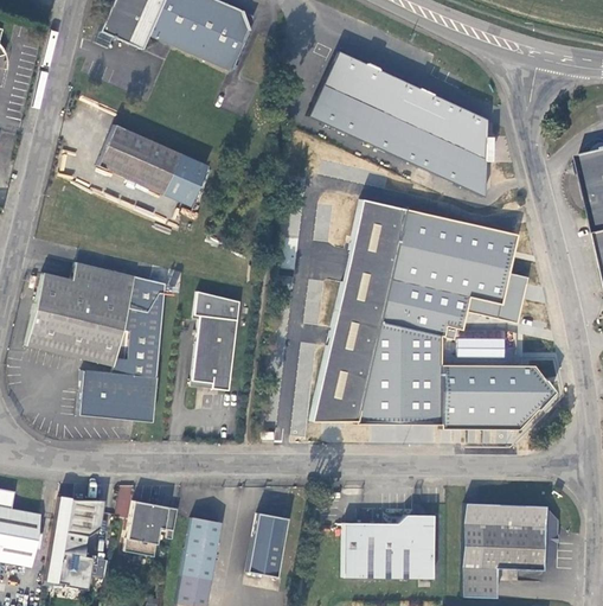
[(149,34),(165,0),(115,0),(101,31),(115,37),(143,50),(149,34)]
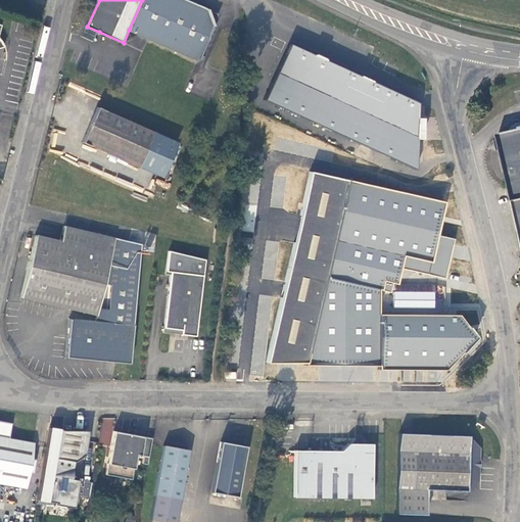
[(216,21),(214,21),(209,9),(189,0),(142,0),(129,30),(200,60),(201,58),(203,59),(218,26),(216,21)]
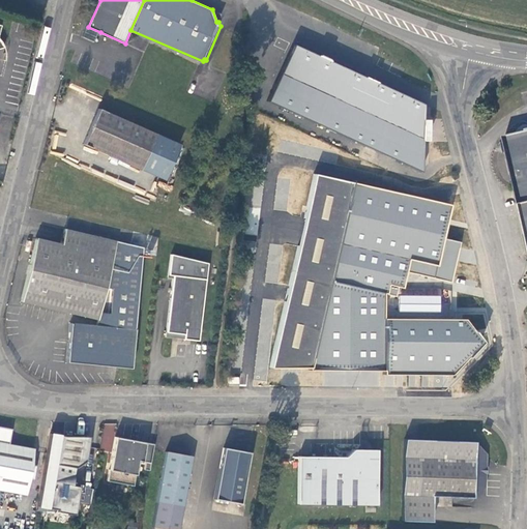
[(427,104),(297,43),(270,100),(423,171),(426,140),(427,119),(427,104)]
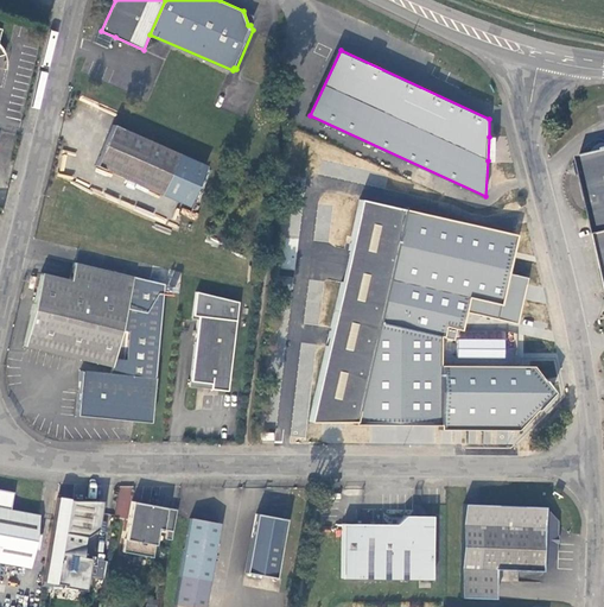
[(189,207),(207,165),(115,125),(96,165),(189,207)]
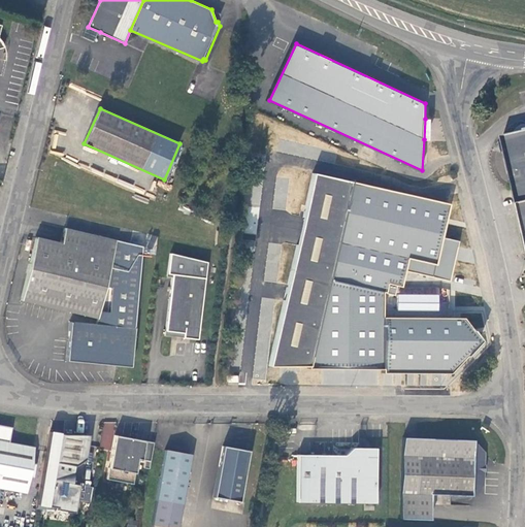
[(524,132),(506,136),(522,203),(524,202),(524,132)]
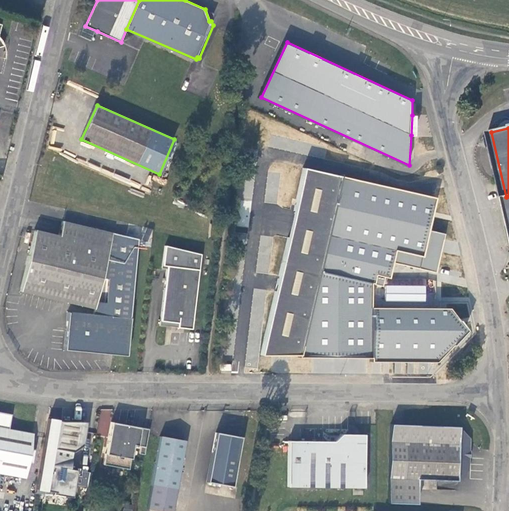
[(346,164),(343,176),(353,178),(356,166),(346,164)]
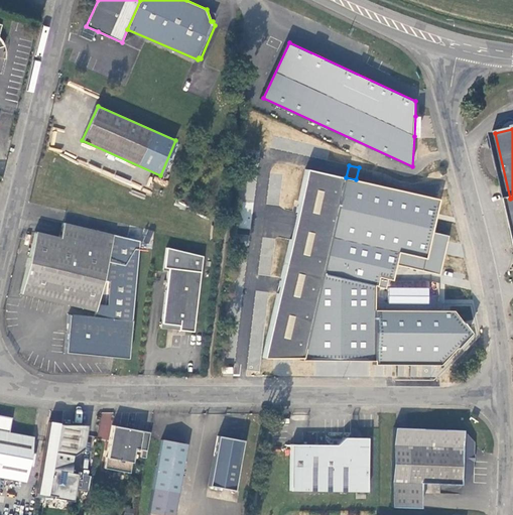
[(304,297),(333,174),(307,168),(298,212),(307,214),(301,242),(292,240),(265,357),(290,358),(304,297)]
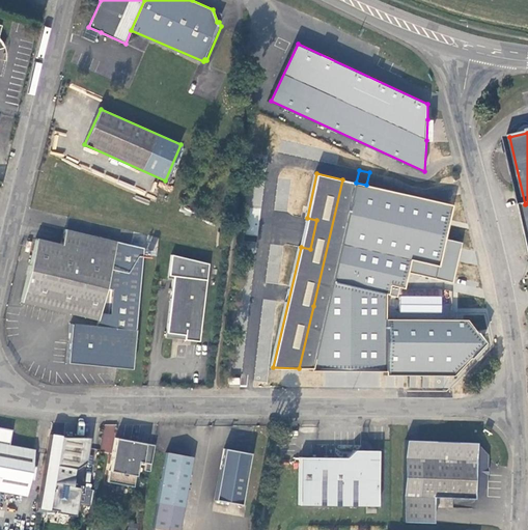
[(342,179),(313,306),(387,306),(387,293),(396,295),(398,286),(406,287),(409,271),(454,281),(463,242),(453,240),(446,238),(449,228),(454,204),(366,185),(356,183),(342,179)]
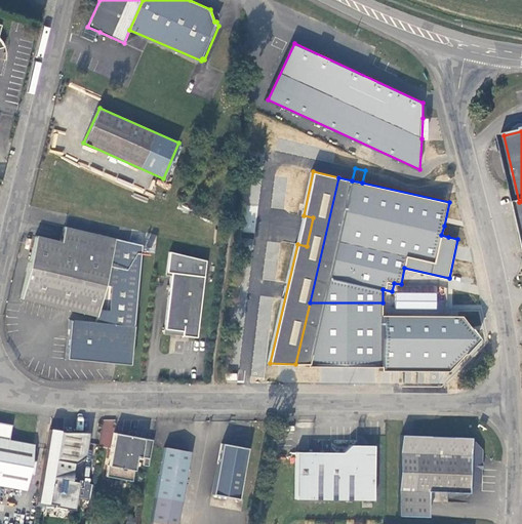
[(307,246),(313,217),(304,215),(297,244),(307,246)]
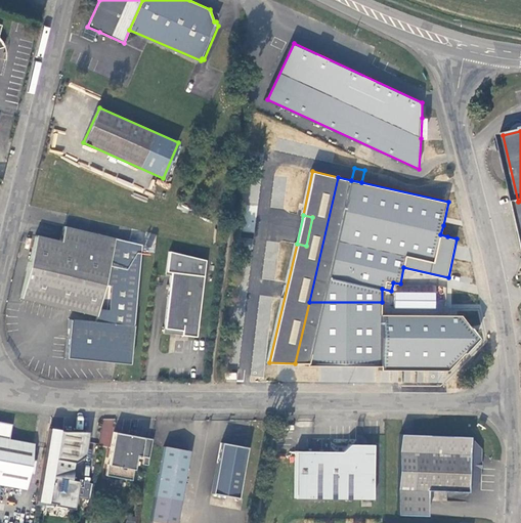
[(440,234),(447,236),(449,228),(443,225),(440,234)]
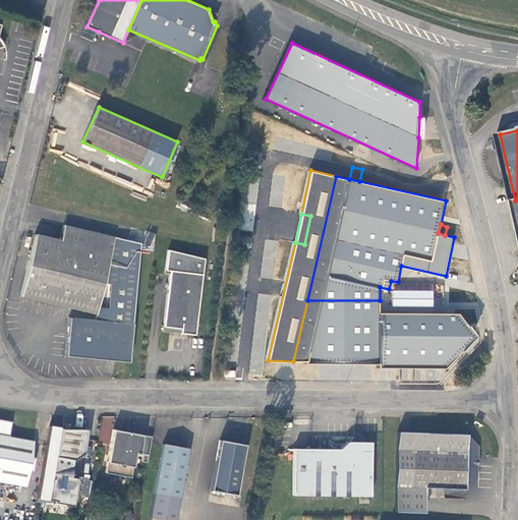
[(99,313),(116,236),(67,225),(63,239),(39,233),(23,295),(72,307),(99,313)]
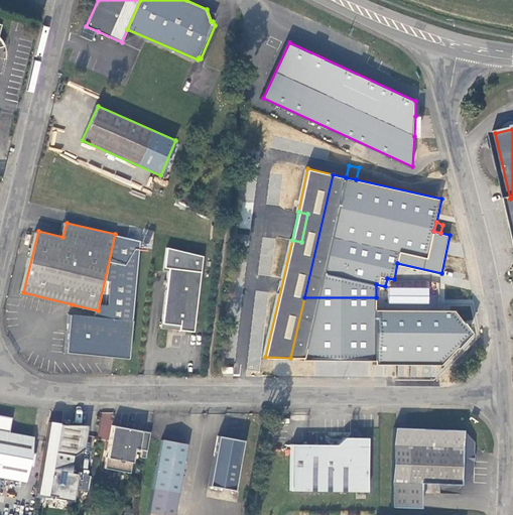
[(141,240),(115,234),(98,310),(96,316),(71,313),(67,352),(117,357),(129,358),(141,240)]
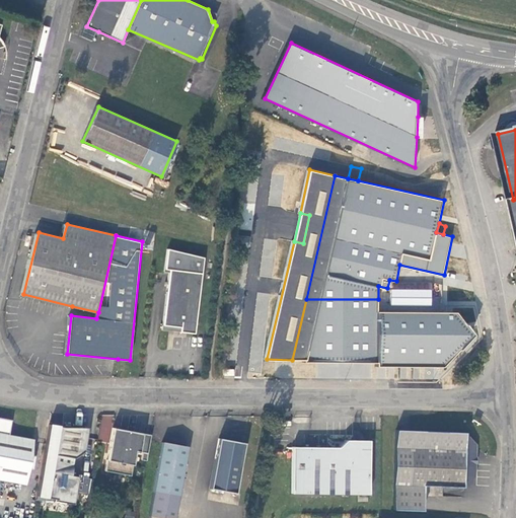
[(183,325),(182,330),(197,331),(206,255),(170,247),(167,267),(172,268),(165,323),(183,325)]
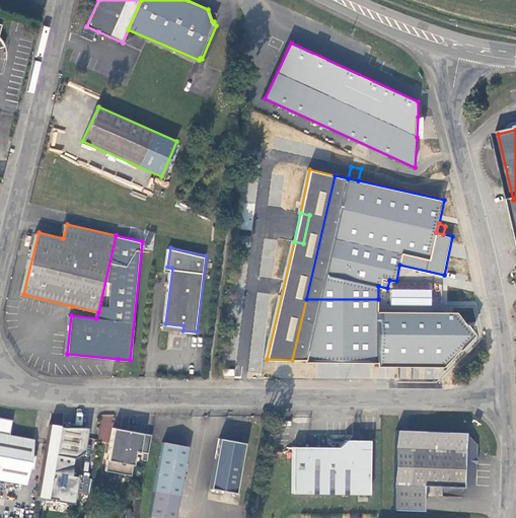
[(267,253),(252,251),(243,328),(253,329),(258,299),(272,301),(274,278),(273,278),(275,259),(266,257),(267,253)]
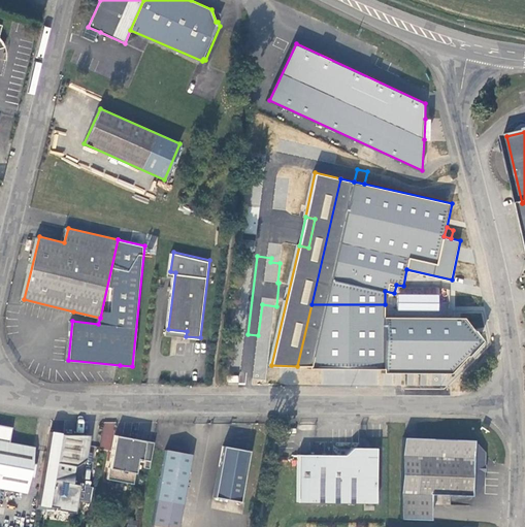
[(385,304),(395,304),(395,293),(394,293),(385,291),(385,304)]
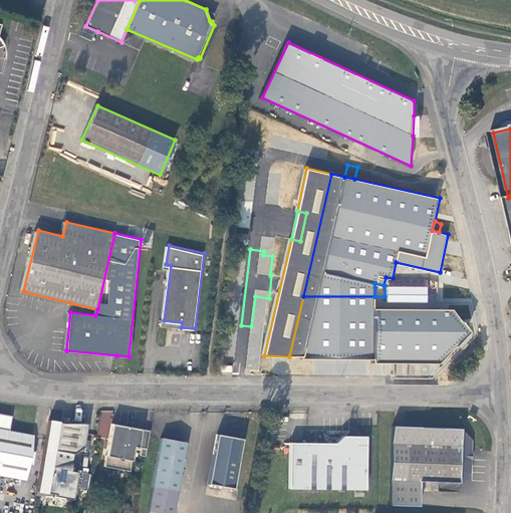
[(391,285),(390,300),(430,301),(430,286),(391,285)]
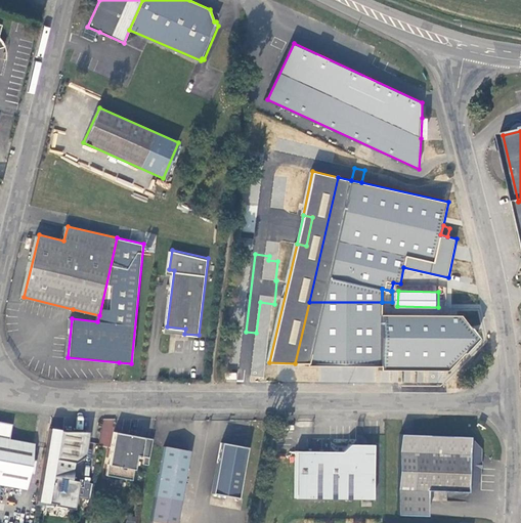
[(382,314),(382,302),(309,302),(295,363),(309,363),(309,364),(382,364),(382,314)]
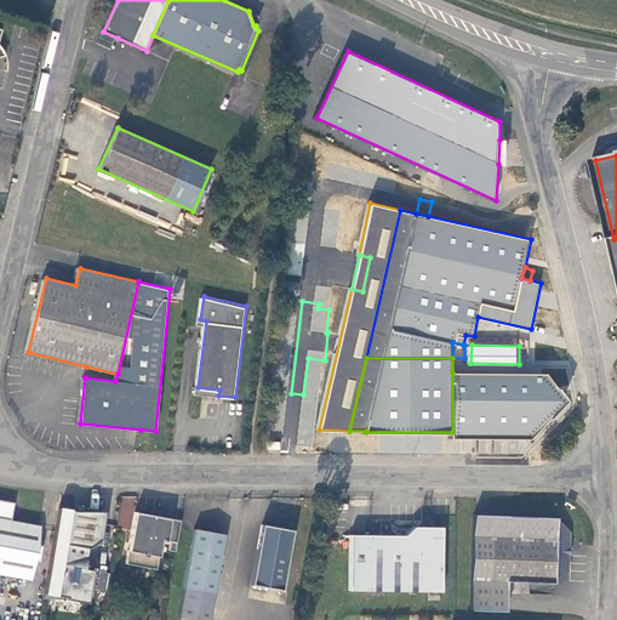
[(452,432),(452,437),(531,437),(549,417),(549,407),(552,408),(554,408),(556,407),(559,404),(560,402),(560,399),(559,396),(556,394),(554,392),(554,388),(558,388),(547,374),(452,373),(452,432)]
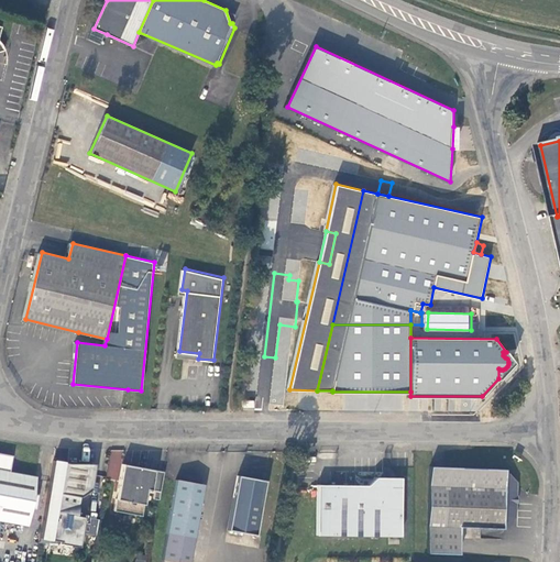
[(0,518),(31,525),(40,475),(12,471),(14,458),(13,454),(0,451),(0,518)]
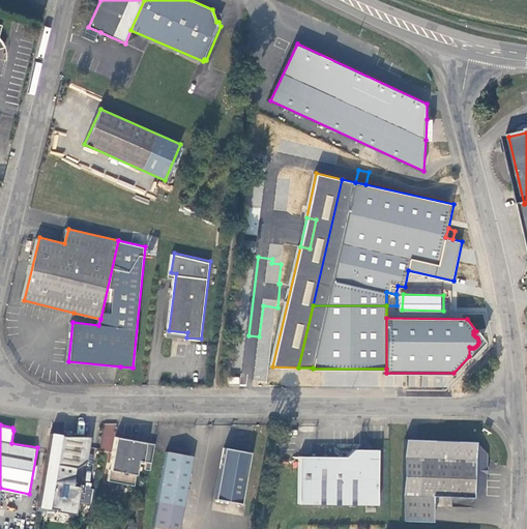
[(53,434),(39,509),(48,511),(60,511),(77,515),(82,487),(74,486),(77,468),(87,461),(91,436),(67,436),(53,434)]
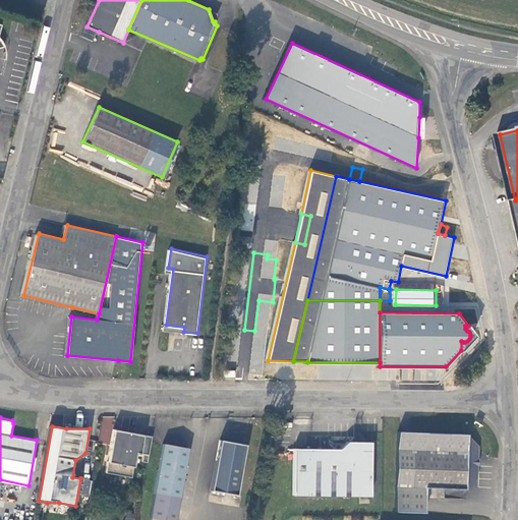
[(153,441),(154,437),(116,429),(108,472),(133,477),(138,453),(145,454),(144,462),(150,462),(153,441)]
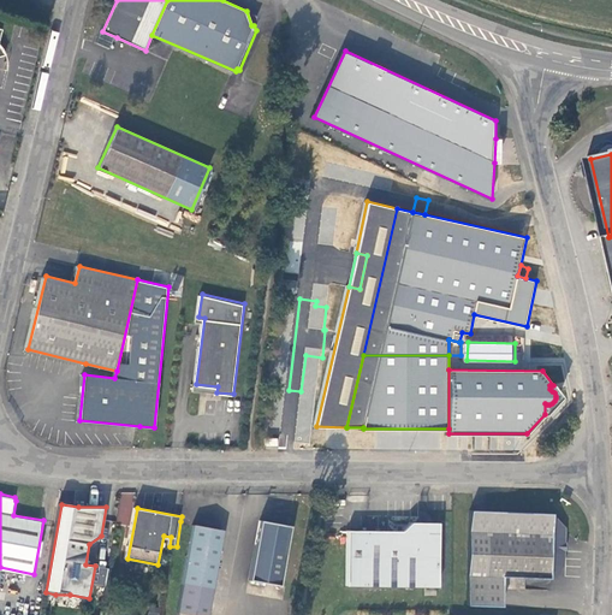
[(554,513),(474,510),(470,603),(504,604),(505,575),(552,578),(552,573),(556,574),(566,565),(569,527),(558,516),(554,516),(554,513)]
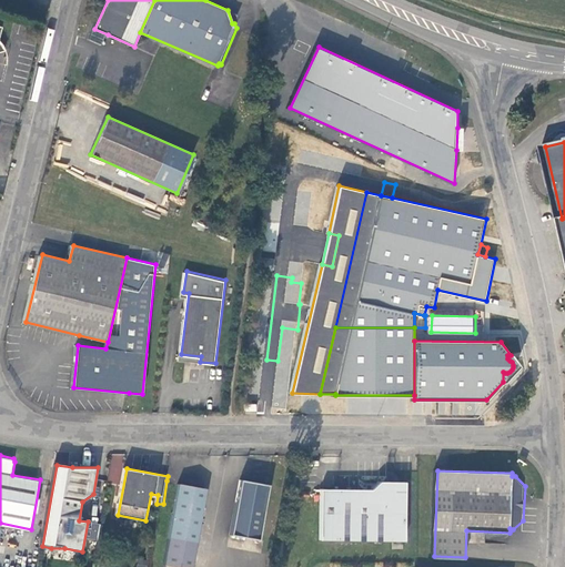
[(260,539),(270,484),(243,479),(232,534),(260,539)]
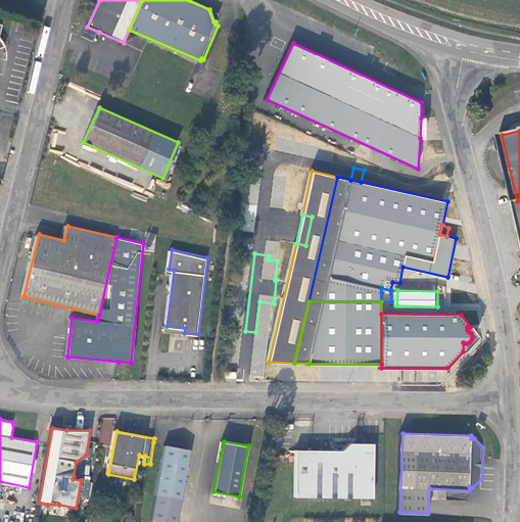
[(374,497),(374,467),(370,462),(370,447),(367,443),(351,442),(343,451),(298,449),(297,496),(374,497)]
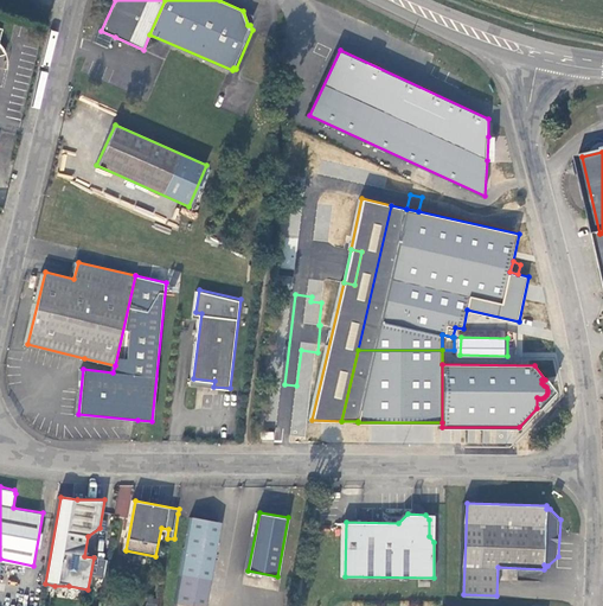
[(194,605),(205,605),(223,522),(193,516),(177,603),(194,605)]
